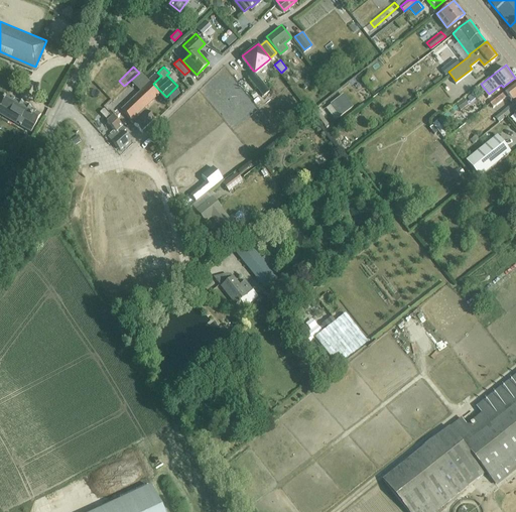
[(248,75),(259,89),(264,95),(269,91),(255,71),(254,71),(253,71),(248,75)]
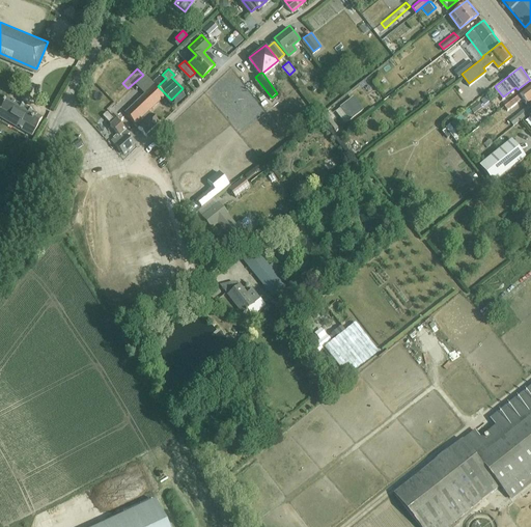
[(124,111),(135,121),(148,109),(165,93),(158,86),(155,83),(124,111)]
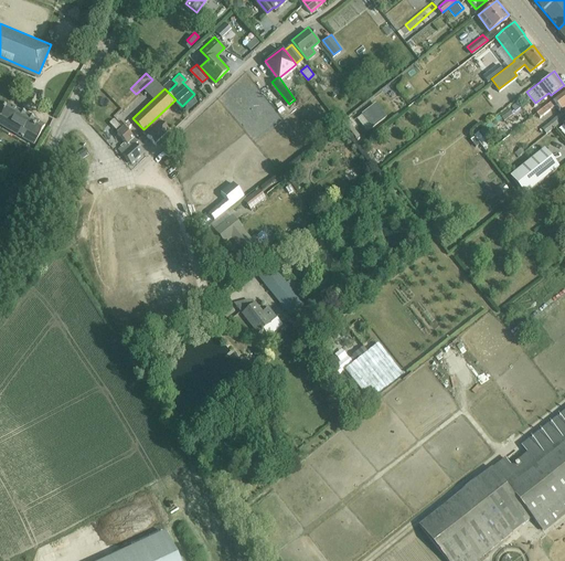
[(564,104),(564,88),(537,110),(541,115),(556,103),(560,108),(564,104)]
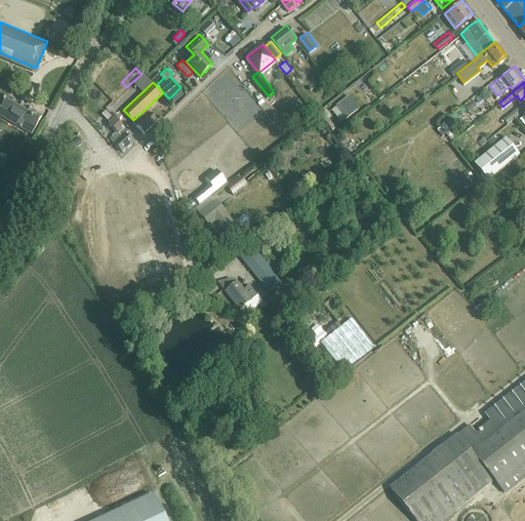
[(0,94),(0,114),(32,132),(42,114),(6,94),(4,97),(0,94)]
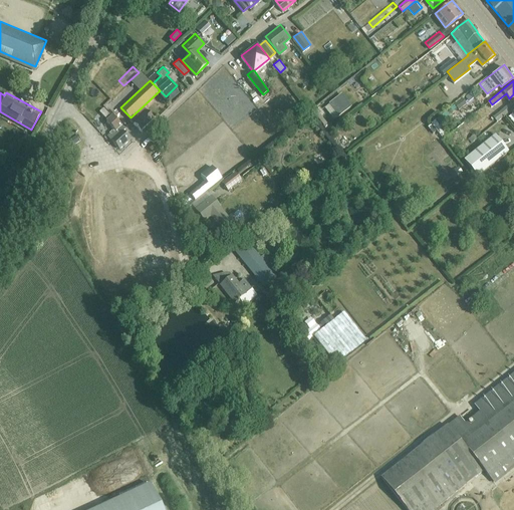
[(341,92),(329,101),(330,101),(338,112),(350,103),(341,92)]
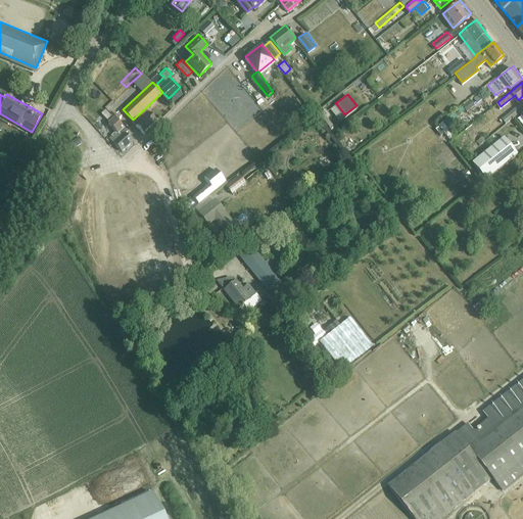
[(471,98),(461,105),(465,111),(475,103),(471,98)]
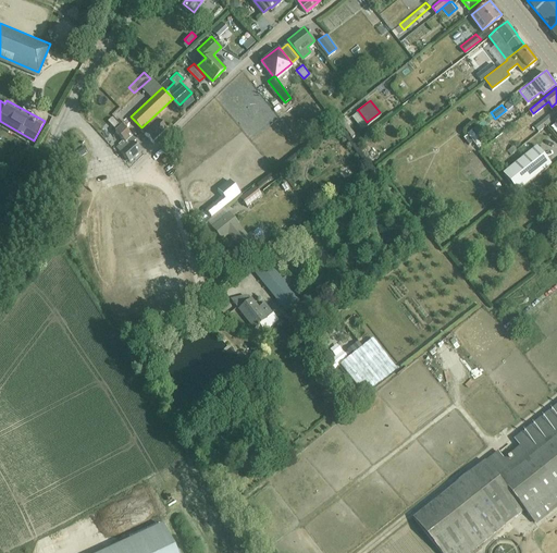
[(556,113),(556,111),(554,108),(531,126),(535,131),(556,113)]
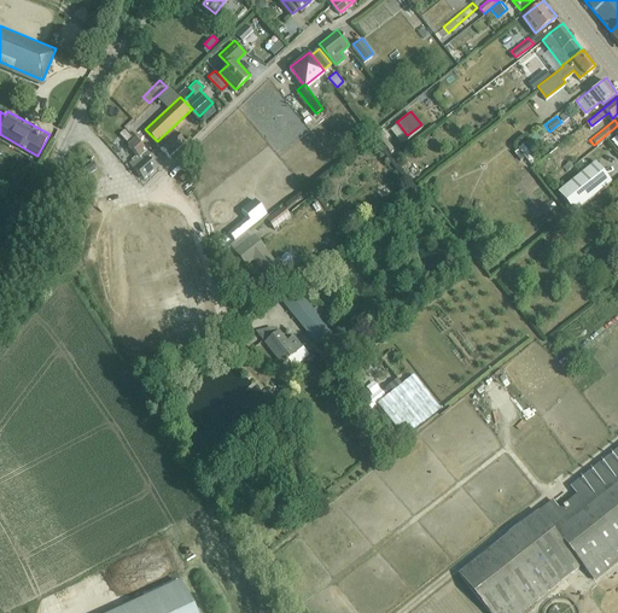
[(157,141),(156,141),(168,155),(185,140),(173,127),(157,141)]
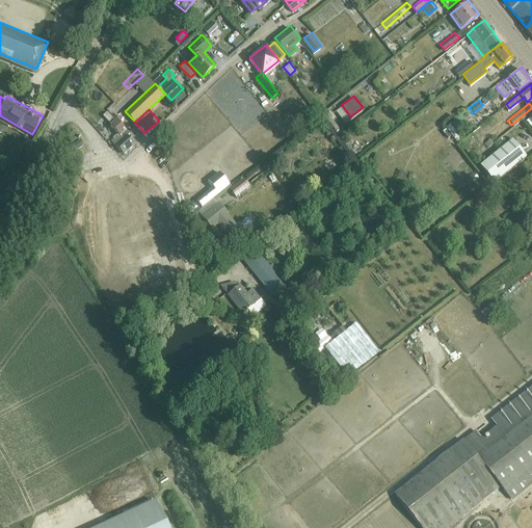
[(114,119),(107,110),(103,113),(110,122),(114,119)]
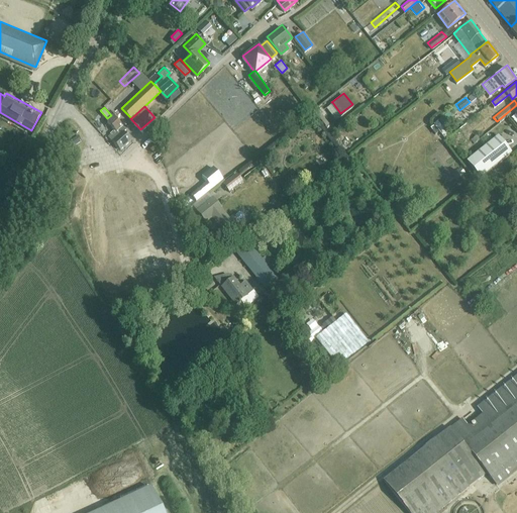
[(448,134),(449,135),(459,127),(458,126),(455,128),(444,113),(433,121),(434,122),(434,123),(439,129),(445,137),(448,134)]
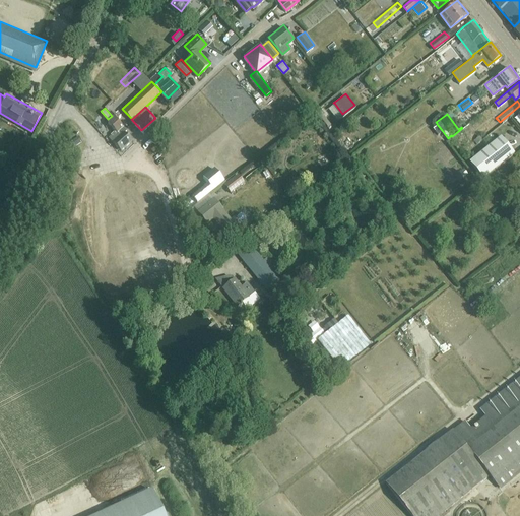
[(114,115),(108,120),(115,128),(111,132),(112,134),(110,136),(114,140),(121,147),(131,138),(124,131),(127,129),(114,115)]
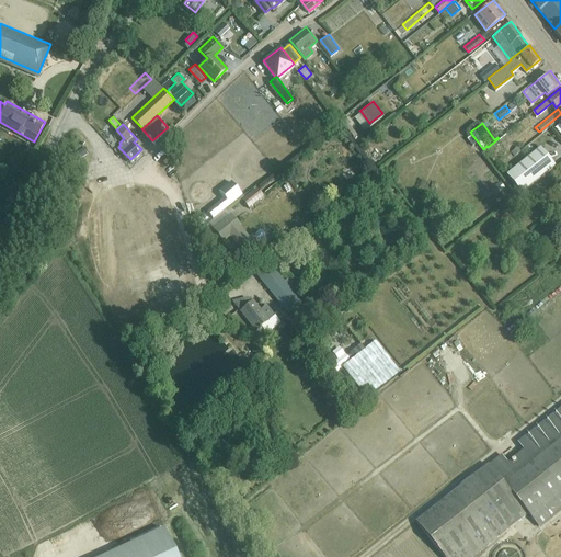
[(473,144),(477,140),(471,134),(467,136),(473,144)]
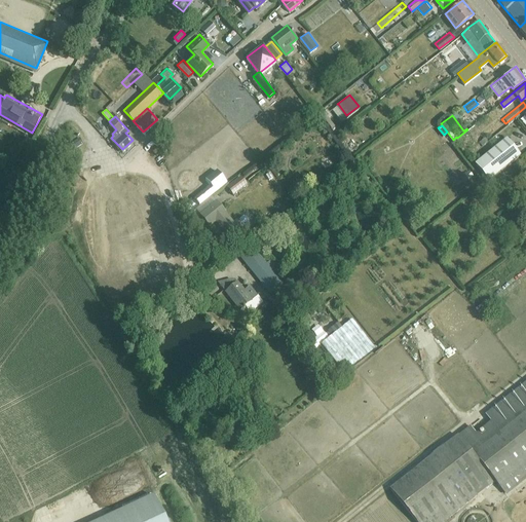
[(506,136),(475,162),(488,179),(520,153),(506,136)]
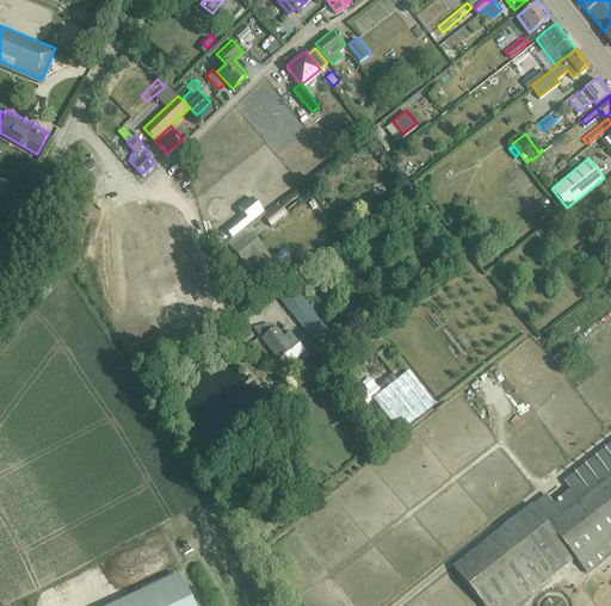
[(244,212),(226,228),(232,235),(263,210),(252,195),(239,205),(244,212)]
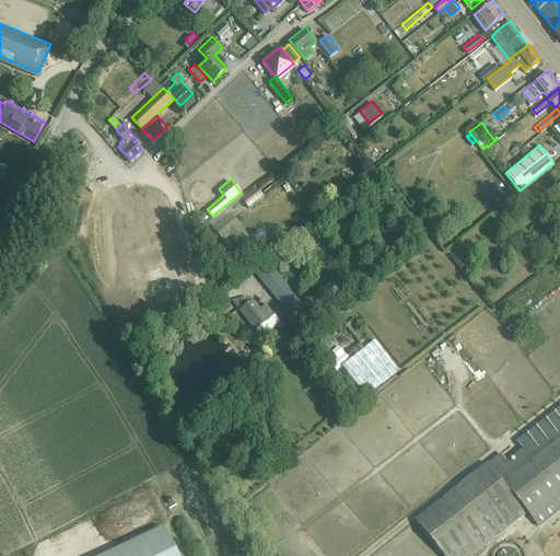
[(257,186),(243,198),(248,206),(264,194),(257,186)]
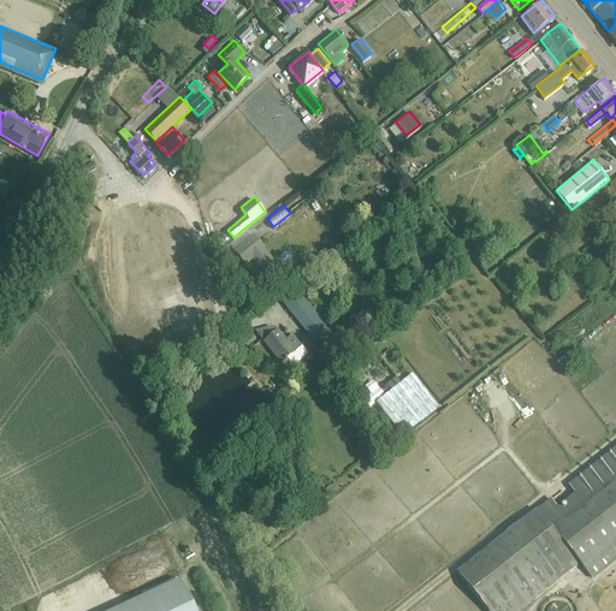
[(254,232),(235,248),(246,261),(253,256),(272,279),(284,270),(283,267),(286,265),(285,264),(291,259),(291,256),(288,250),(285,250),(279,255),(278,254),(274,257),(254,232)]
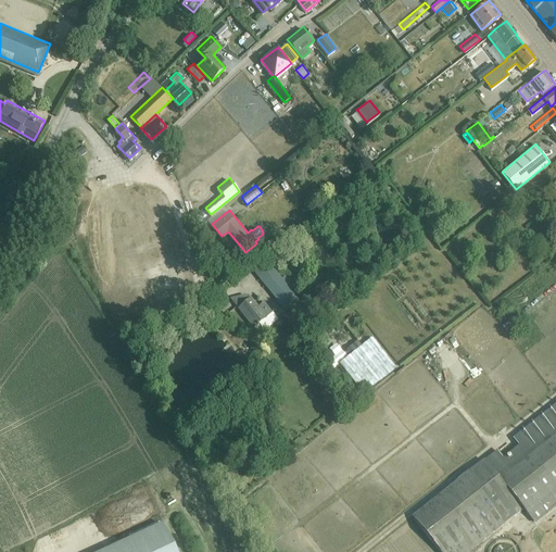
[(293,291),(299,288),(288,274),(282,278),(266,258),(254,268),(286,309),(299,298),(293,291)]
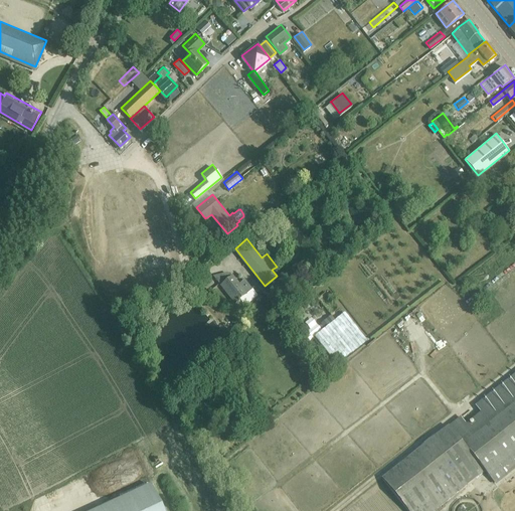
[(110,275),(120,273),(117,256),(106,258),(110,275)]
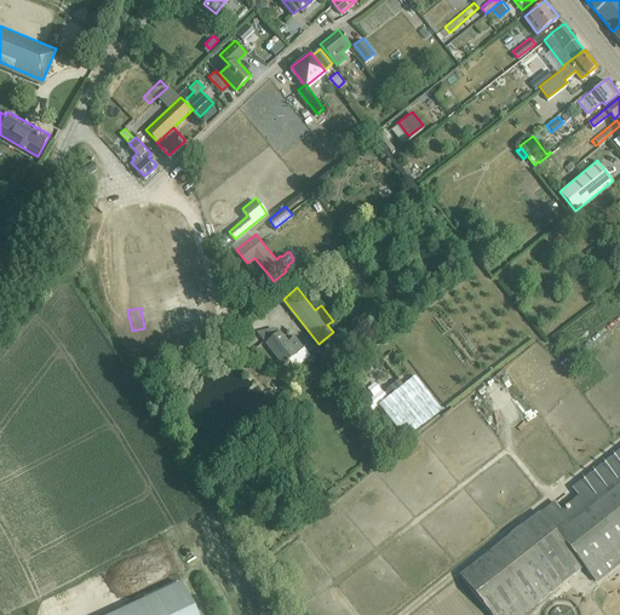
[(257,329),(267,340),(283,362),(304,346),(294,334),(288,340),(280,329),(279,331),(275,326),(257,329)]
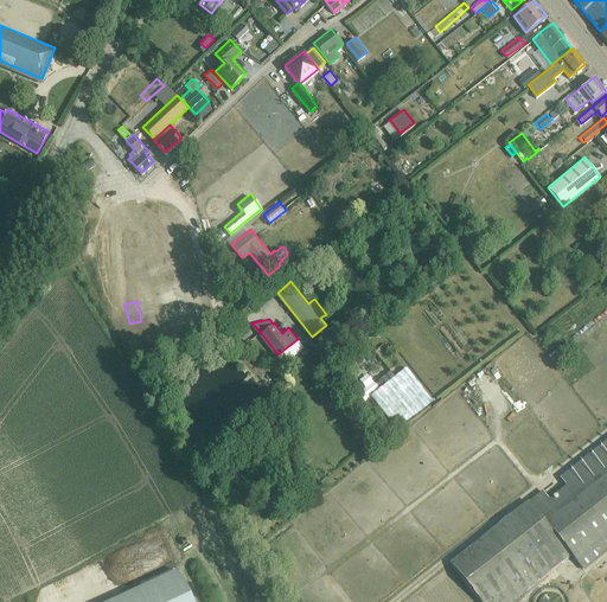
[(406,364),(369,394),(397,428),(434,399),(406,364)]
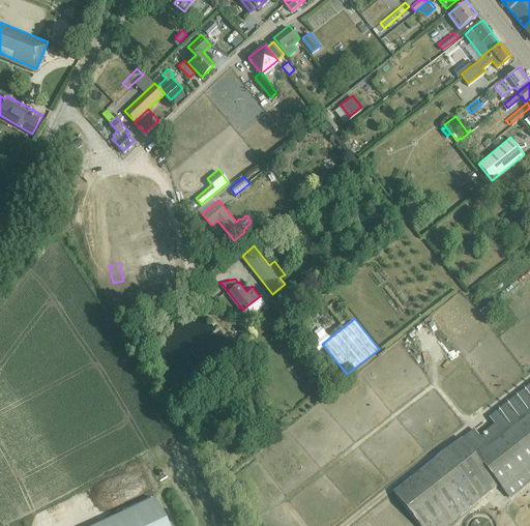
[(434,351),(443,346),(441,342),(432,346),(434,351)]
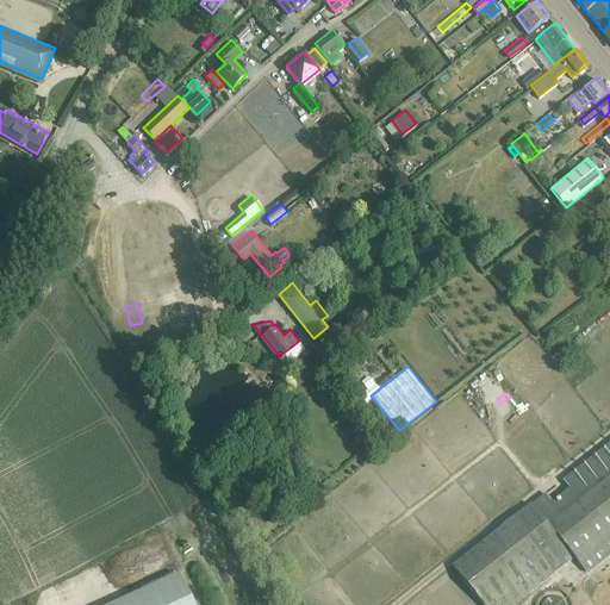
[(609,441),(564,478),(568,484),(552,498),(547,492),(454,565),(485,604),(506,604),(573,553),(584,566),(609,546),(609,441)]
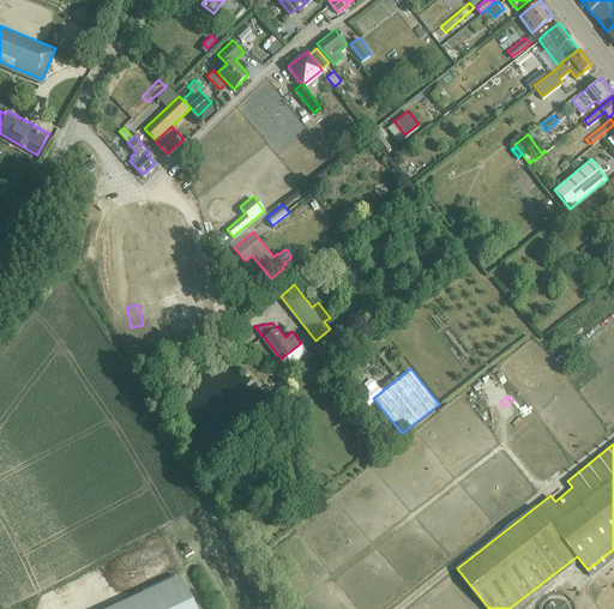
[(107,608),(194,608),(180,576),(107,608)]
